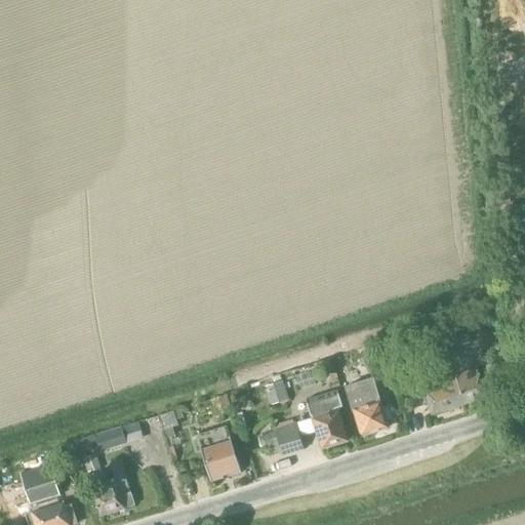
[(484,399),(476,368),(485,365),(481,351),(501,347),(496,322),(473,326),(474,331),(448,338),(457,372),(453,373),(462,405),(484,399)]
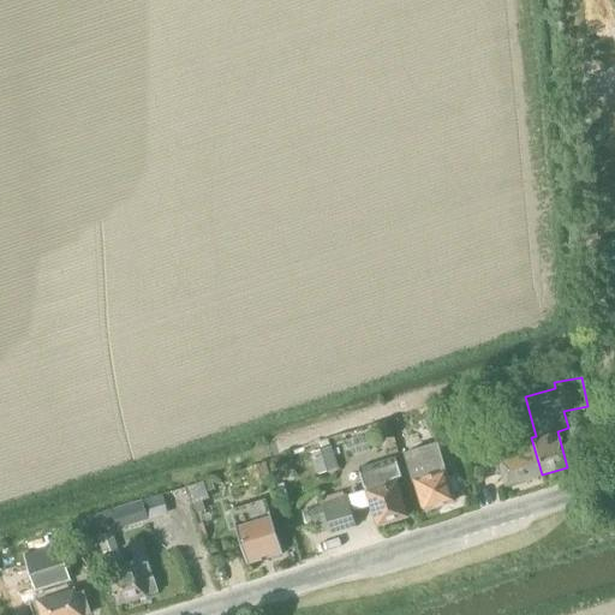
[(425,419),(430,437),(445,434),(440,416),(425,419)]
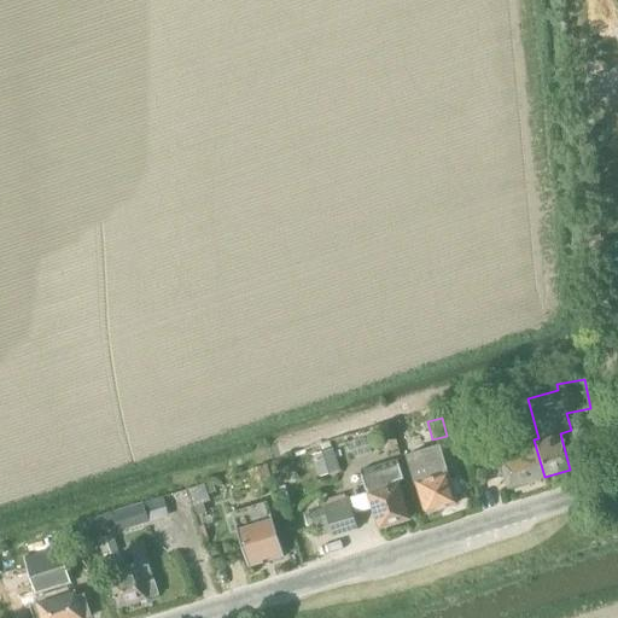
[(456,425),(460,437),(471,435),(467,421),(456,425)]
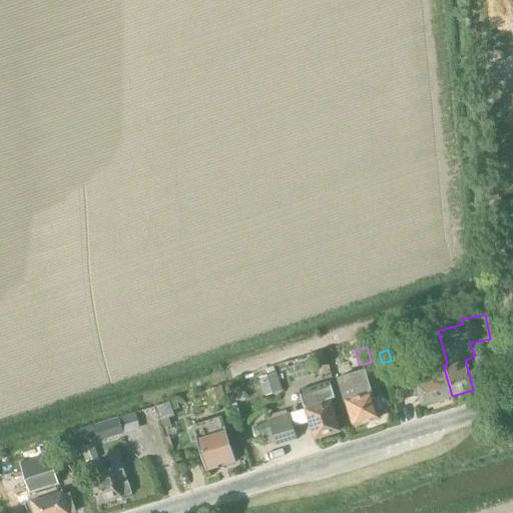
[(325,360),(322,352),(310,356),(313,364),(325,360)]
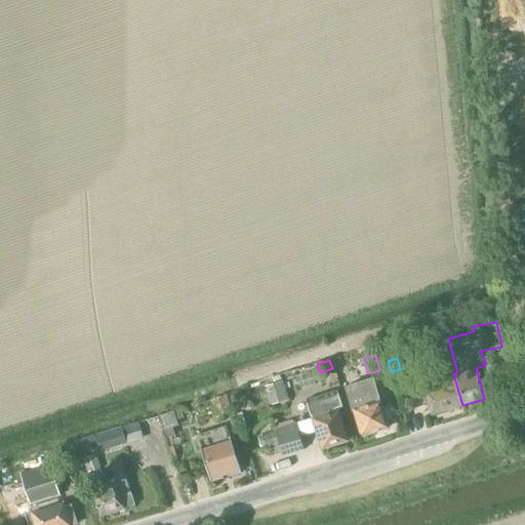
[(431,415),(462,405),(453,373),(432,380),(436,391),(425,394),(431,415)]
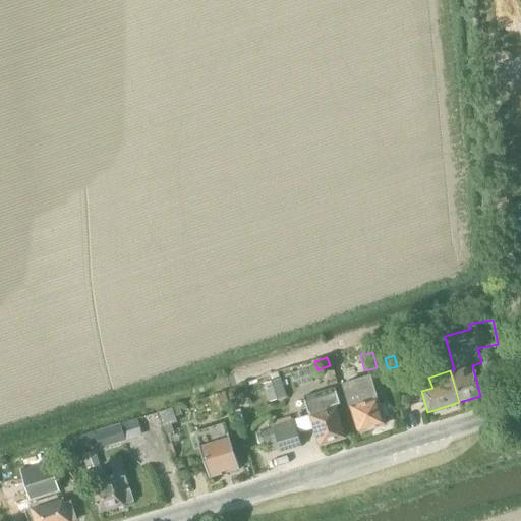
[(374,399),(374,398),(377,398),(369,373),(341,383),(348,409),(350,408),(358,432),(384,424),(382,418),(388,416),(384,404),(378,406),(375,399),(374,399)]
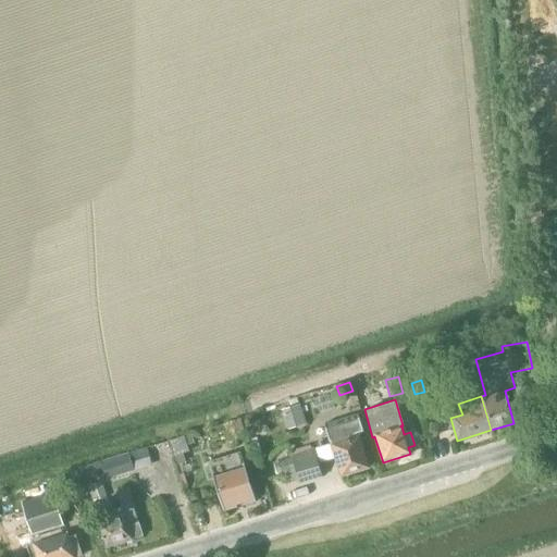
[(306,423),(300,406),(280,412),(285,430),(306,423)]
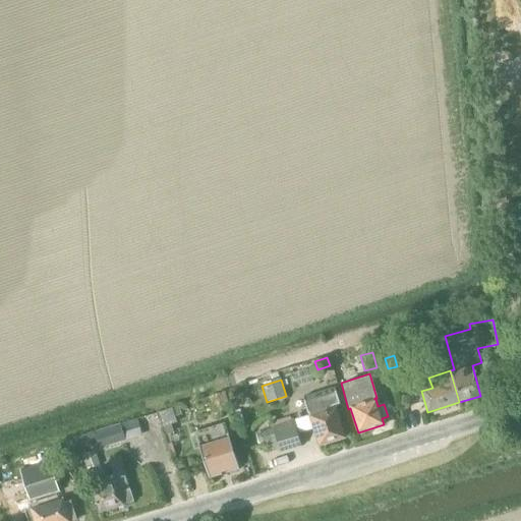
[(231,393),(232,399),(236,404),(242,404),(247,399),(247,392),(242,388),(236,389),(231,393)]
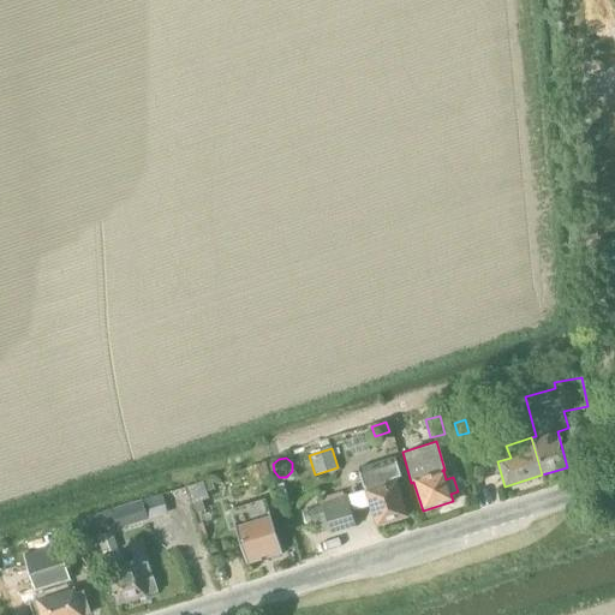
[(394,483),(393,483),(393,479),(400,477),(394,458),(393,458),(393,459),(358,470),(358,469),(357,470),(363,489),(364,489),(365,491),(364,491),(370,508),(371,508),(376,525),(405,517),(394,483)]
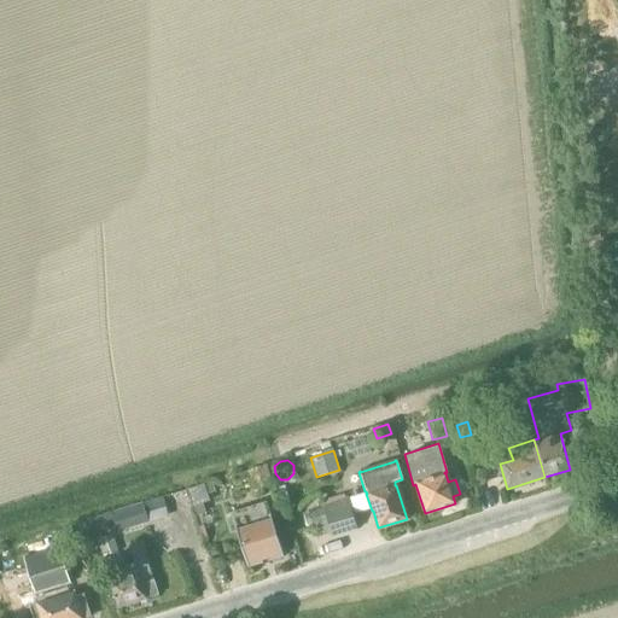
[(256,490),(273,484),(267,466),(250,471),(256,490)]
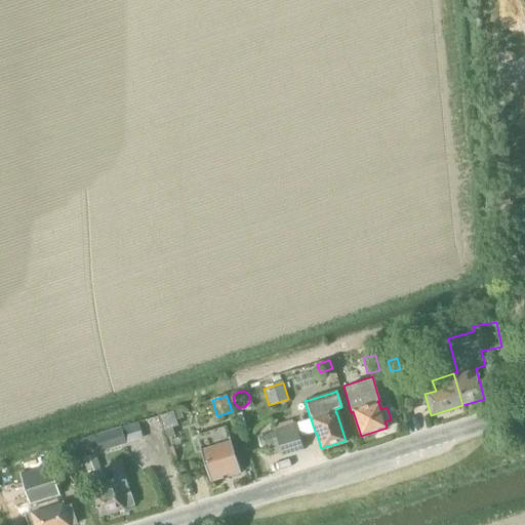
[(159,416),(163,431),(177,427),(173,412),(159,416)]
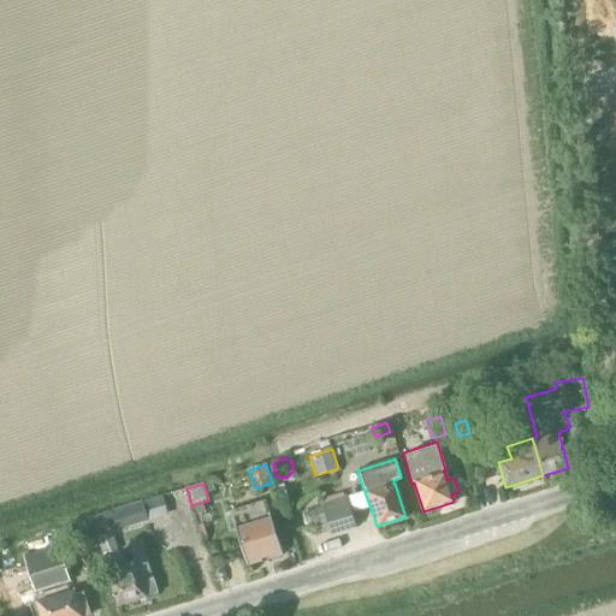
[(323,504),(321,504),(321,505),(330,532),(331,535),(356,528),(347,497),(344,497),(323,504)]
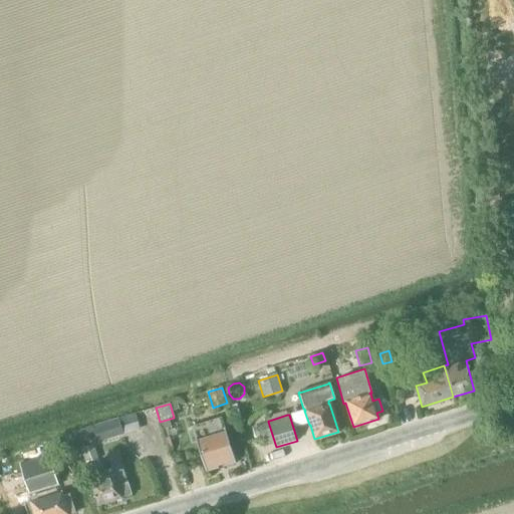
[(118,418),(92,426),(72,433),(78,450),(92,444),(98,443),(123,436),(118,418)]
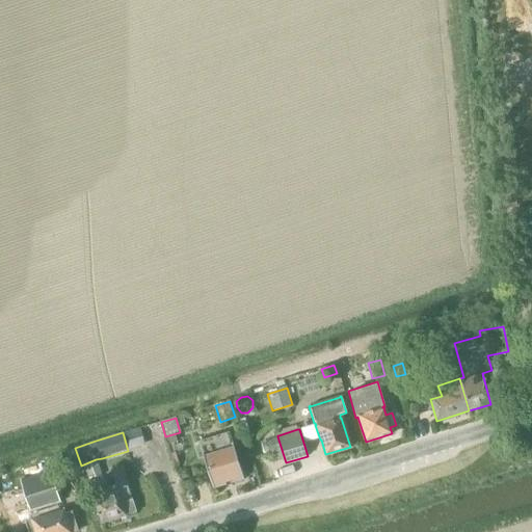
[(243,480),(229,432),(197,442),(212,489),(243,480)]
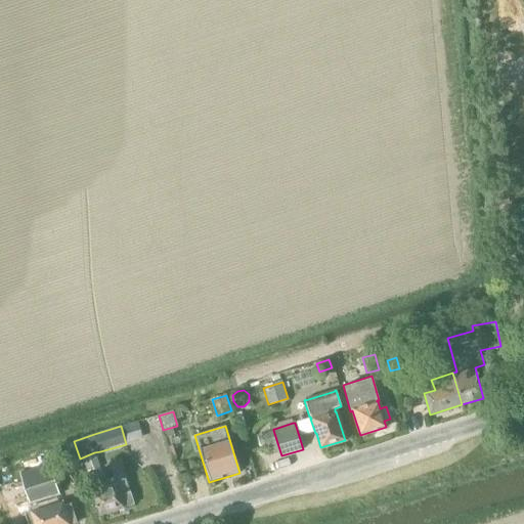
[(273,430),(261,434),(267,456),(280,452),(273,430)]
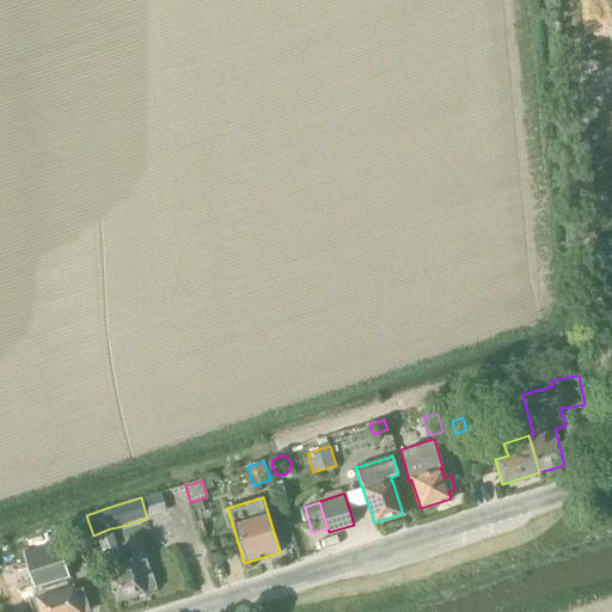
[(118,546),(111,530),(96,534),(103,552),(118,546)]
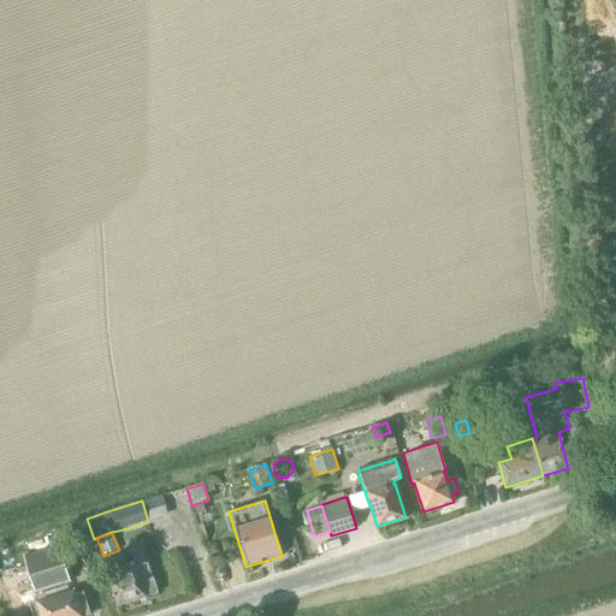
[(157,593),(153,579),(142,543),(129,546),(134,562),(124,566),(119,554),(104,558),(107,570),(114,594),(112,594),(112,597),(114,596),(118,606),(144,597),(157,593)]
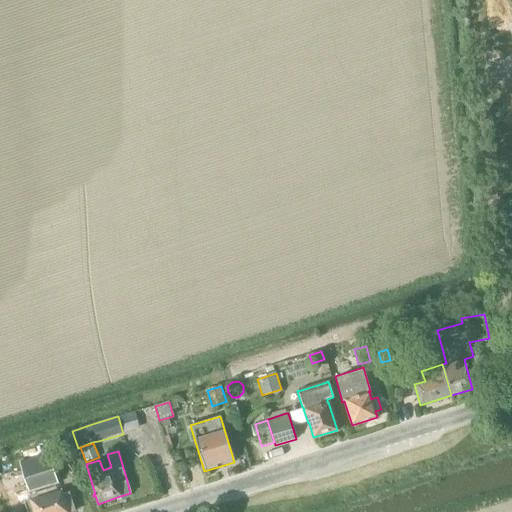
[(66,511),(57,482),(48,453),(19,463),(29,494),(17,498),(22,511),(66,511)]
